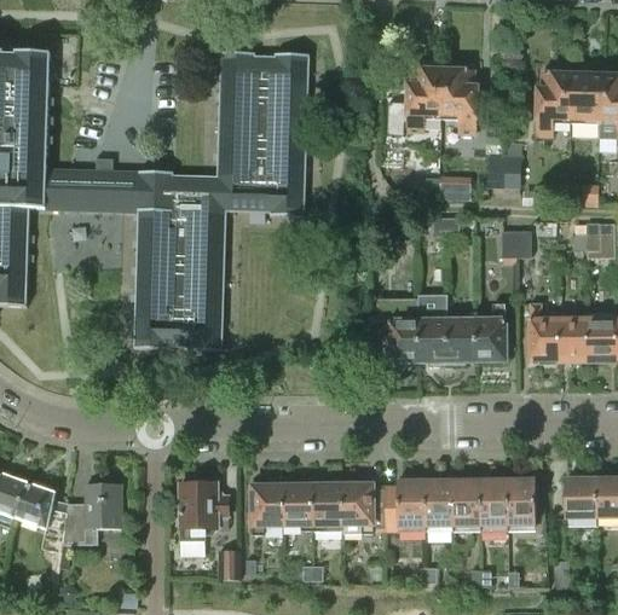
[(270,215),(305,216),(310,54),(275,53),(275,56),(255,56),(255,52),(220,51),(218,175),(174,174),(174,172),(139,170),(139,174),(113,174),(114,158),(97,158),(96,173),(47,172),(51,52),(16,51),(16,54),(4,53),(4,51),(0,50),(0,305),(27,306),(30,207),(138,209),(133,348),(168,348),(168,346),(188,347),(188,349),(223,350),(226,210),(270,213),(270,215)]
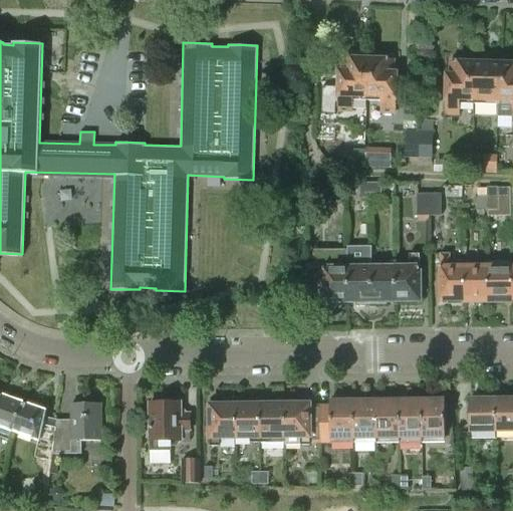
[(366,98),(367,58),(343,57),(342,69),(338,69),(336,109),(351,109),(352,97),(366,98)]
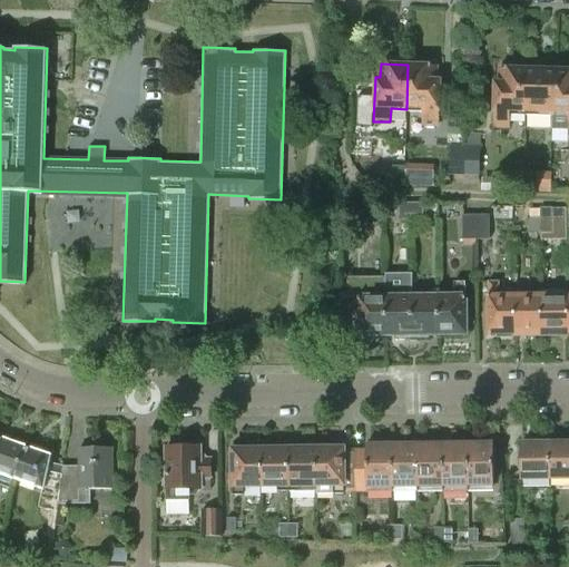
[(408,65),(406,109),(422,109),(422,123),(437,124),(439,79),(434,79),(435,66),(408,65)]
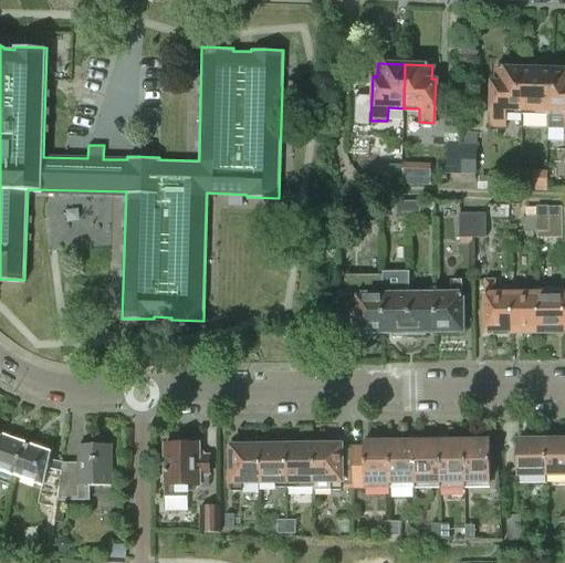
[(522,86),(522,112),(546,113),(548,113),(550,87),(552,87),(552,69),(542,69),(540,64),(527,64),(525,68),(521,68),(520,86),(522,86)]
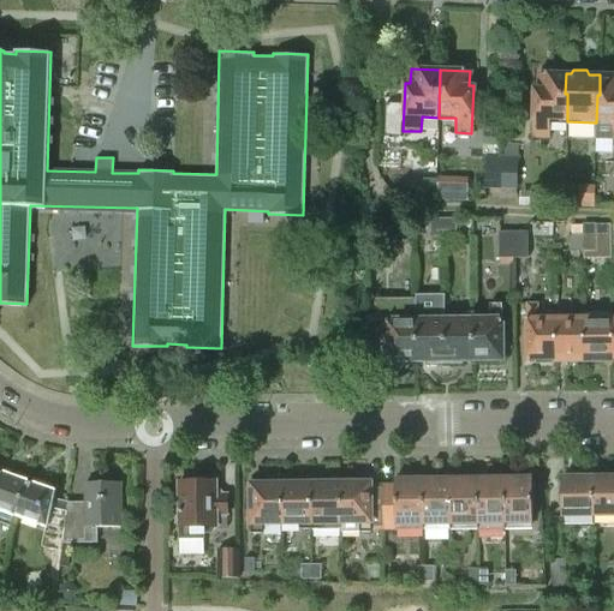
[(394,88),(395,71),(381,71),(381,88),(394,88)]
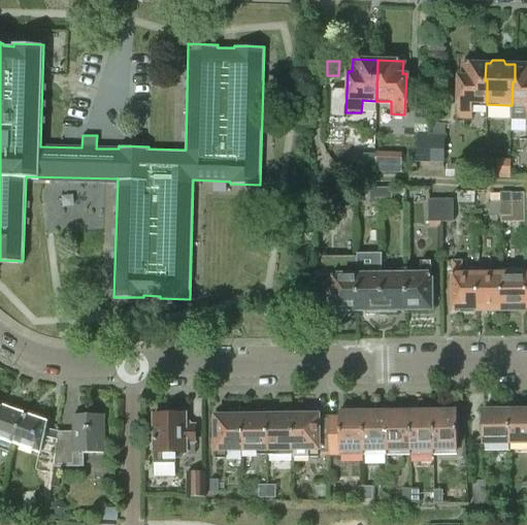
[(485,80),(486,63),(464,62),(463,75),(459,75),(458,116),(471,117),(471,104),(487,104),(487,80),(485,80)]
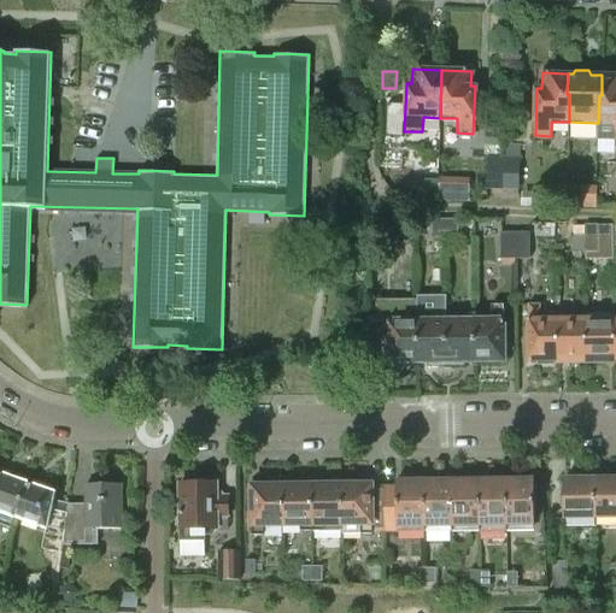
[(615,139),(615,137),(615,75),(602,75),(602,95),(599,95),(598,123),(596,123),(596,139),(597,139),(596,152),(614,152),(614,139),(615,139)]
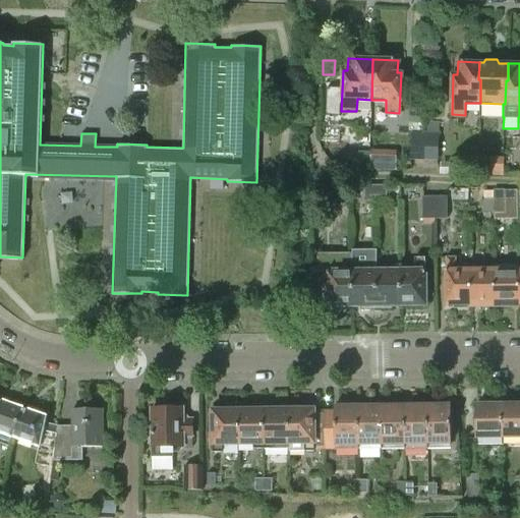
[(420,116),(420,102),(408,102),(408,115),(420,116)]
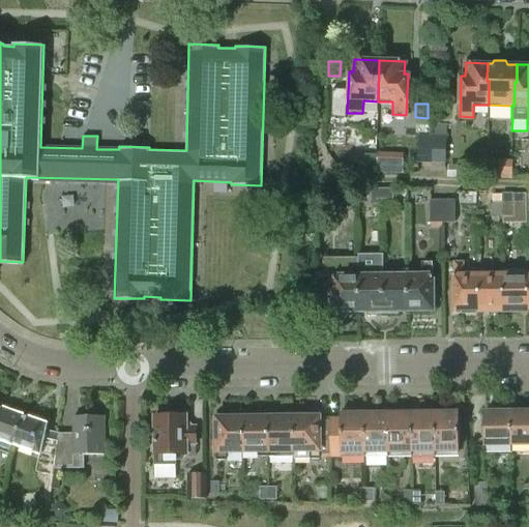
[(432,133),(431,133),(430,160),(444,160),(445,122),(432,122),(432,133)]
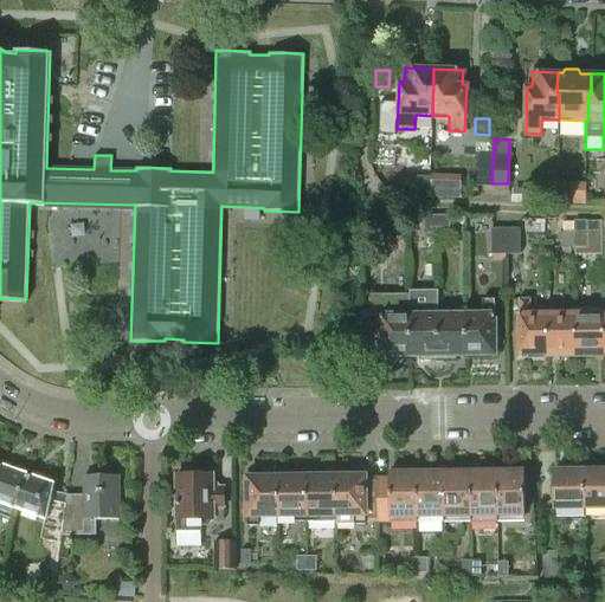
[(491,183),(493,151),(478,151),(478,182),(491,183)]
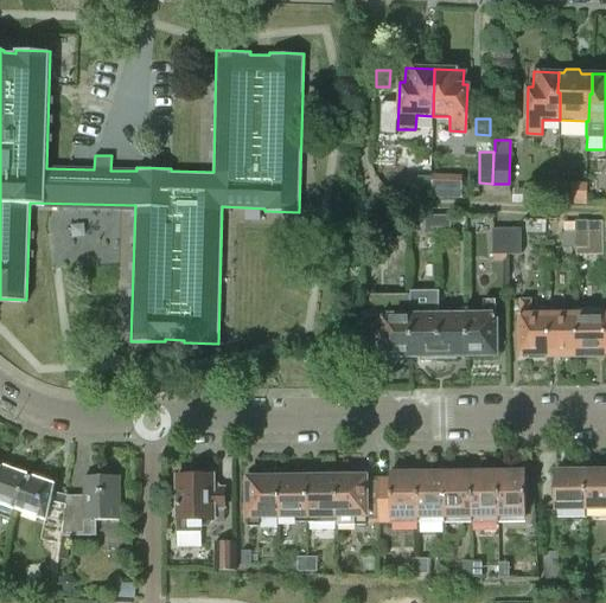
[(431,175),(401,175),(400,192),(429,193),(431,175)]
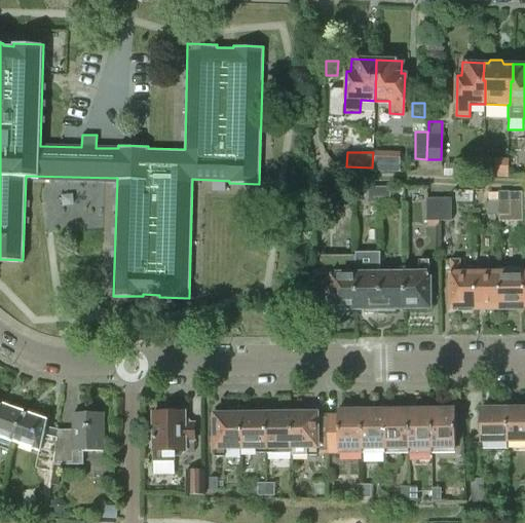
[(493,156),(492,175),(507,176),(508,156),(493,156)]
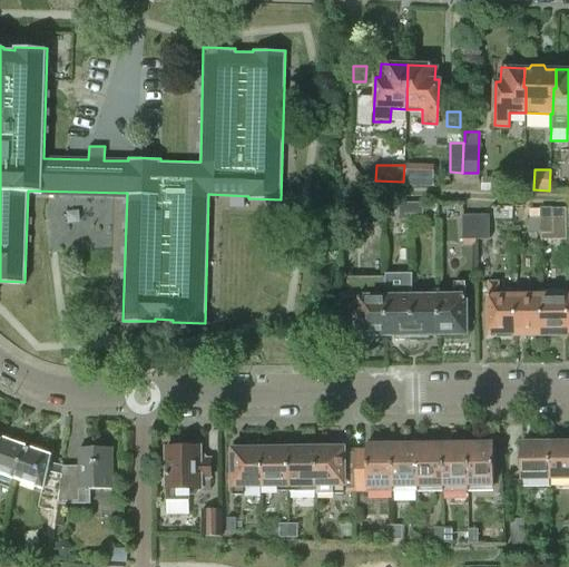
[(359,198),(346,198),(346,222),(359,222),(359,198)]
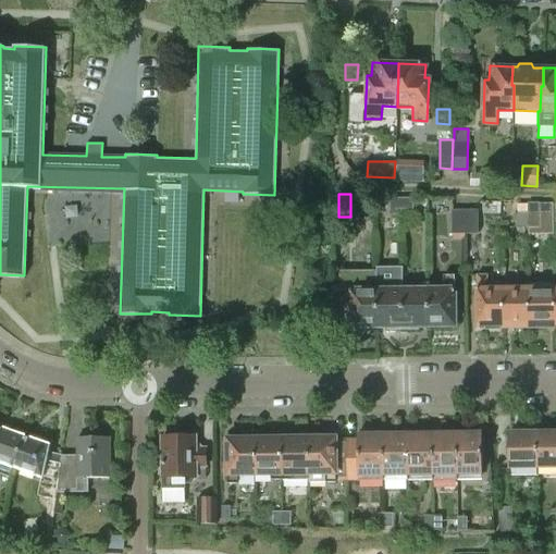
[(402,210),(402,196),(388,196),(388,210),(402,210)]
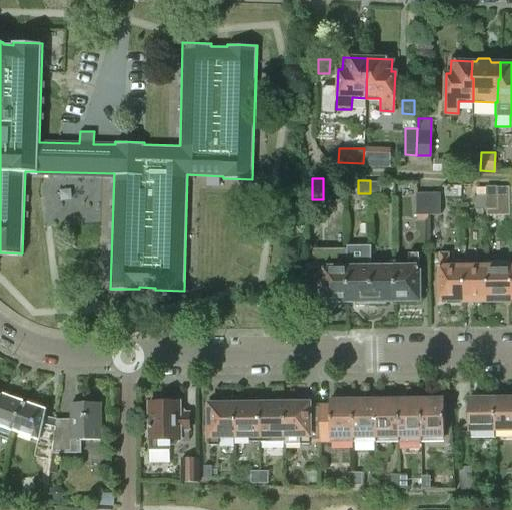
[(380,180),(370,180),(370,193),(380,193),(380,180)]
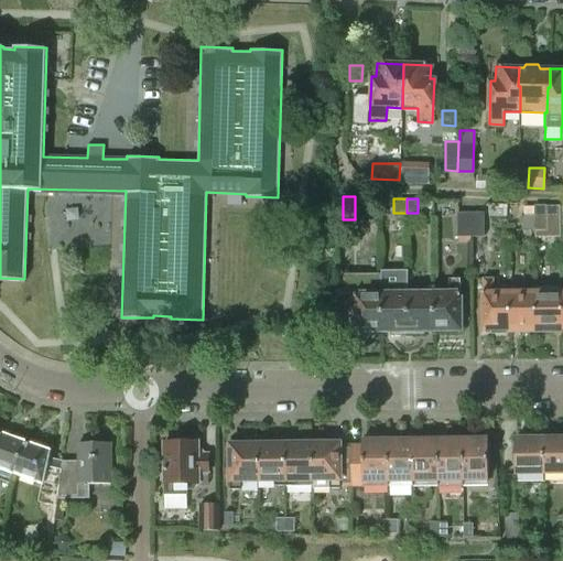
[(533,203),(533,215),(533,229),(545,229),(545,215),(544,203),(533,203)]
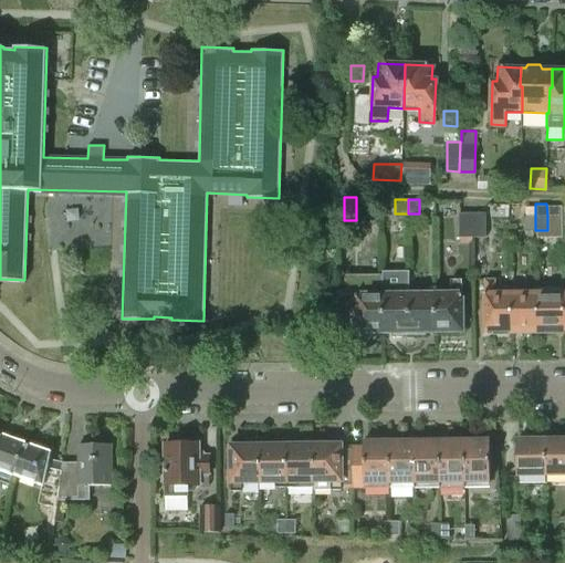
[(472,236),(471,211),(458,211),(459,236),(472,236)]
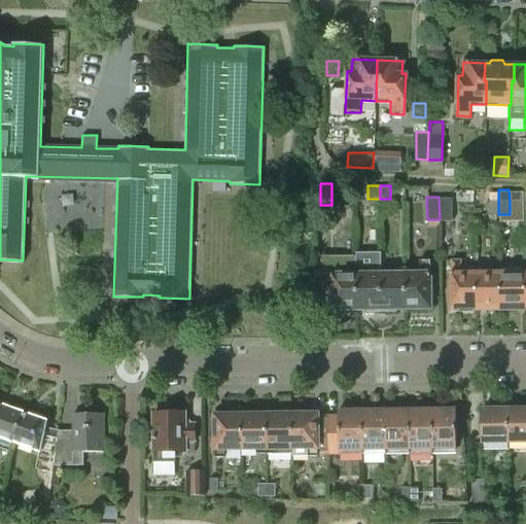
[(452,197),(439,197),(440,219),(452,219),(452,197)]
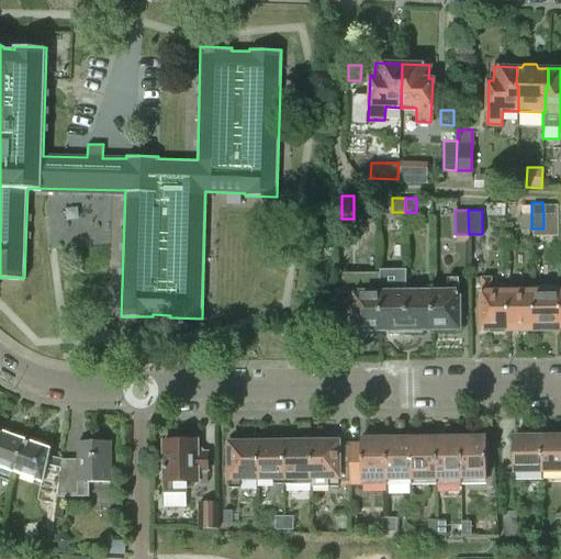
[(531,228),(531,214),(519,215),(519,228),(531,228)]
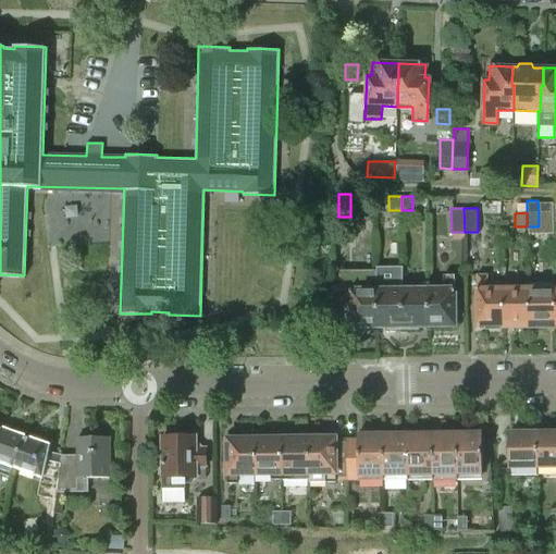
[(428,283),(429,324),(455,324),(454,294),(454,273),(443,273),(443,282),(428,283)]
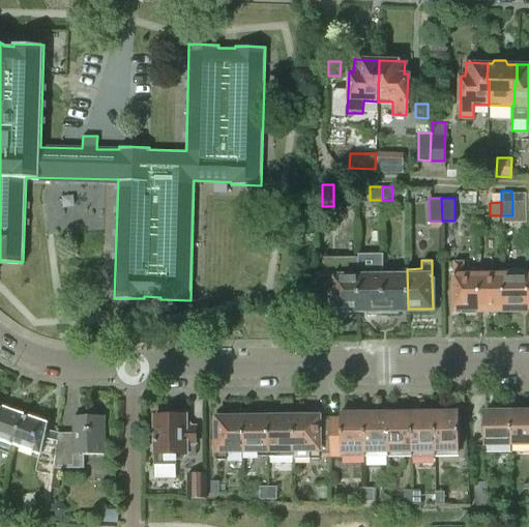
[(478,268),(464,268),(464,260),(452,260),(453,309),(478,308),(478,268)]
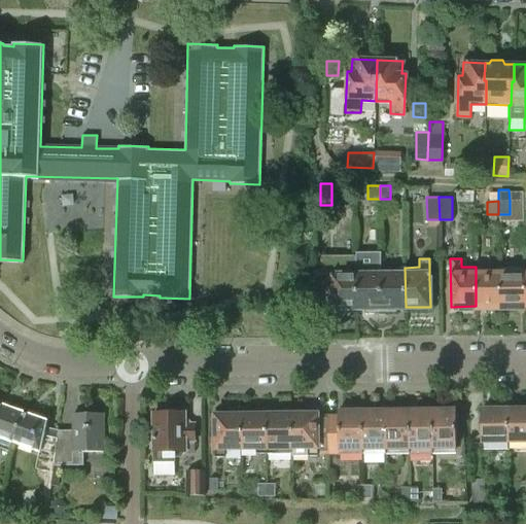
[(356,268),(342,268),(342,259),(330,259),(331,308),(357,308),(356,268)]
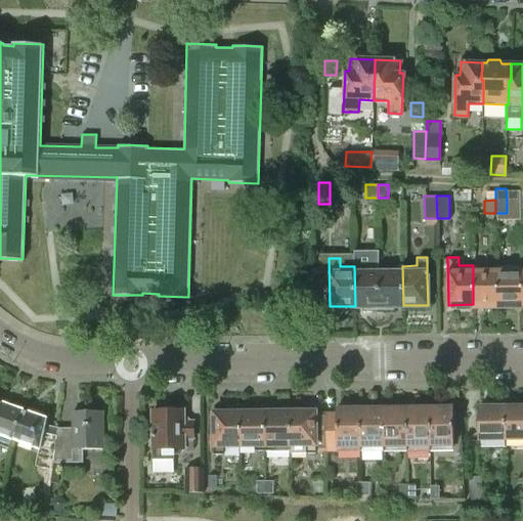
[(473,306),(497,306),(496,264),(473,265),(473,304),(473,306)]
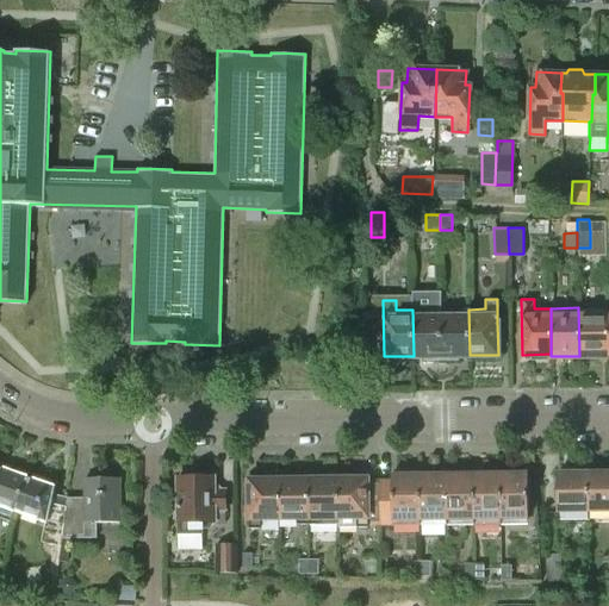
[(606,307),(578,307),(579,356),(606,356),(606,307)]
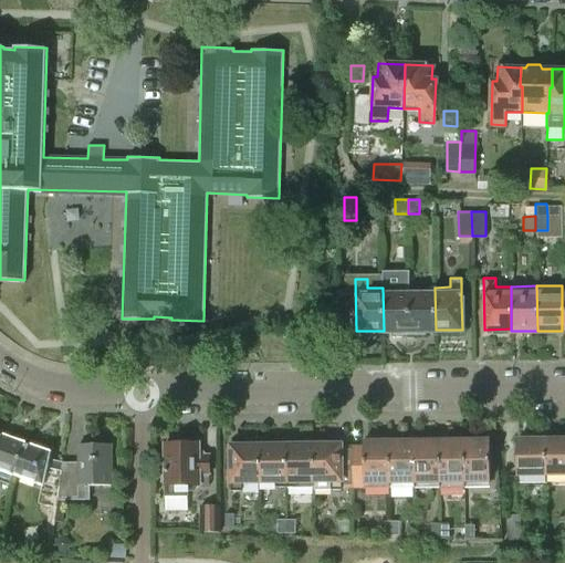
[(395,333),(410,333),(409,288),(383,288),(384,331),(395,331),(395,333)]
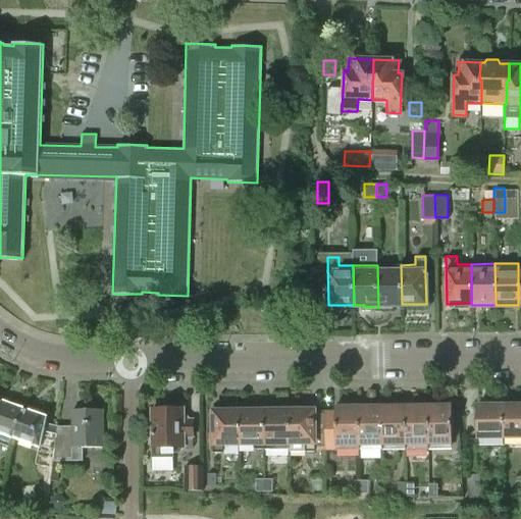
[(401,265),(377,265),(378,307),(391,306),(391,304),(402,304),(401,265)]
